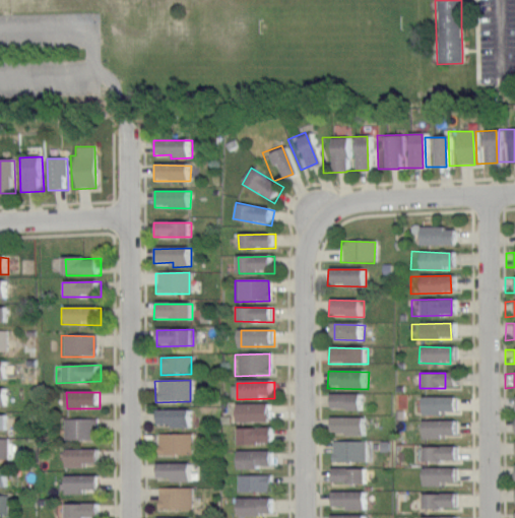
[(328,394),(328,409),(364,410),(364,395),(328,394)]
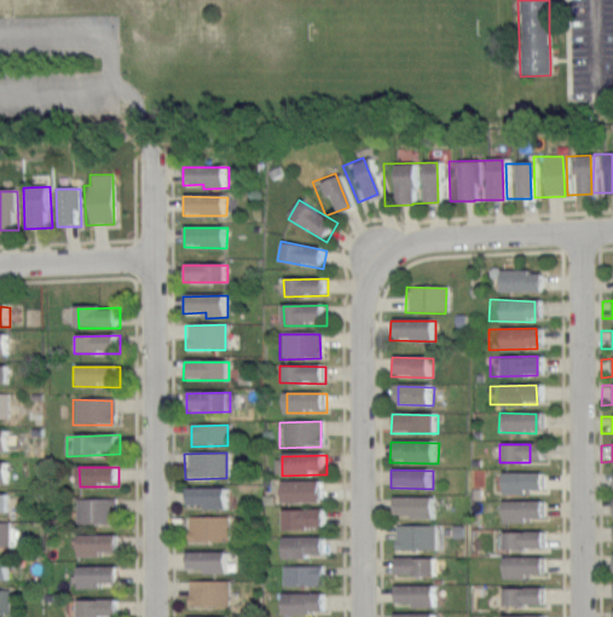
[(601,490),(612,490),(612,472),(602,472),(601,490)]
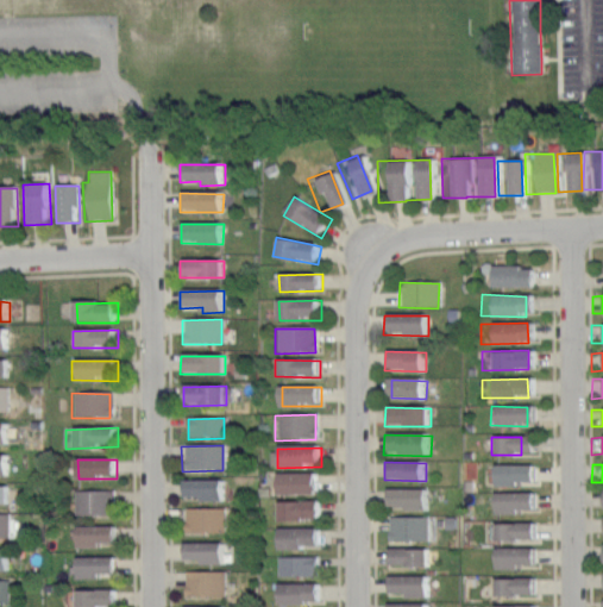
[(497,486),(536,486),(536,465),(497,467),(497,486)]
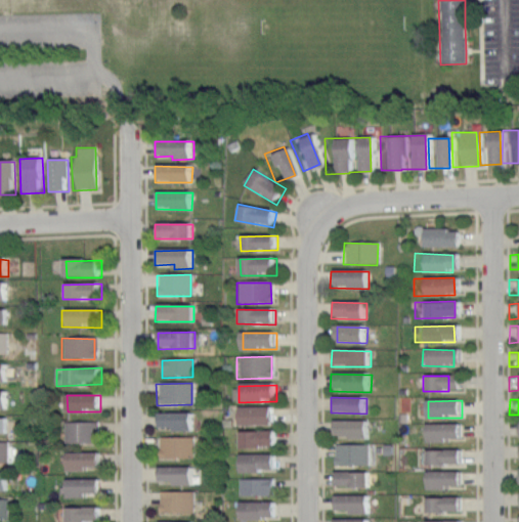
[(274,426),(274,408),(241,407),(240,425),(274,426)]
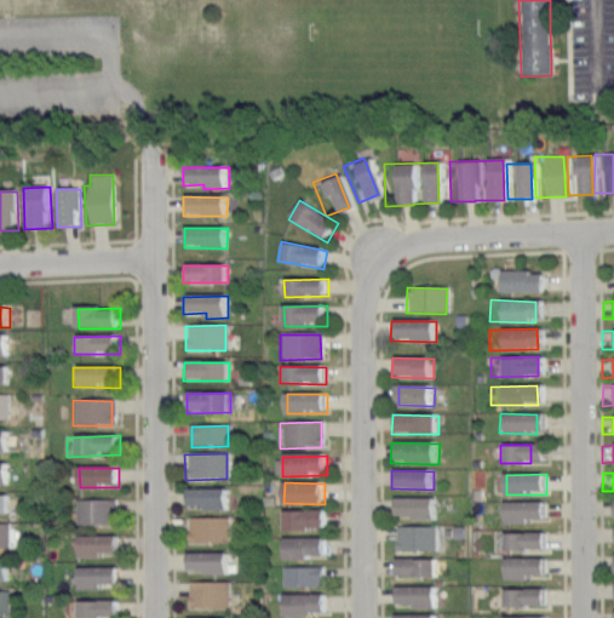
[(183,491),(184,508),(205,507),(205,511),(230,511),(230,490),(183,491)]
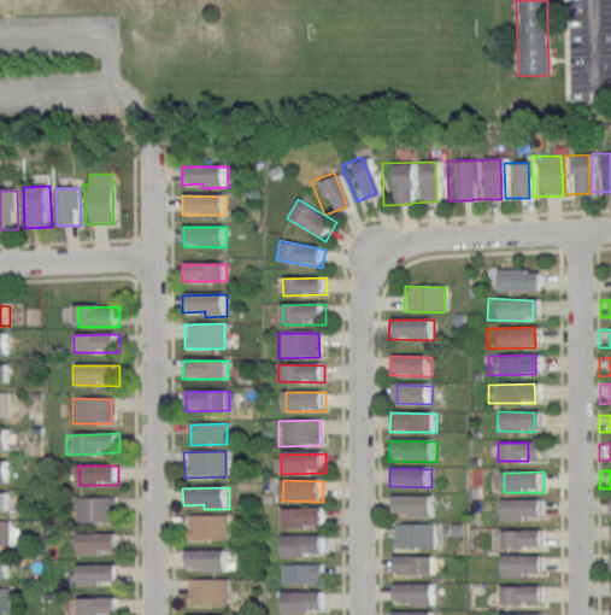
[(435,496),(392,497),(392,516),(435,516),(435,496)]
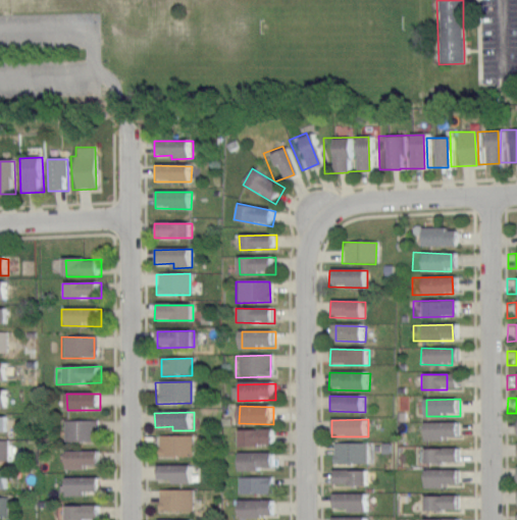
[(507,437),(516,436),(516,419),(507,420),(507,437)]
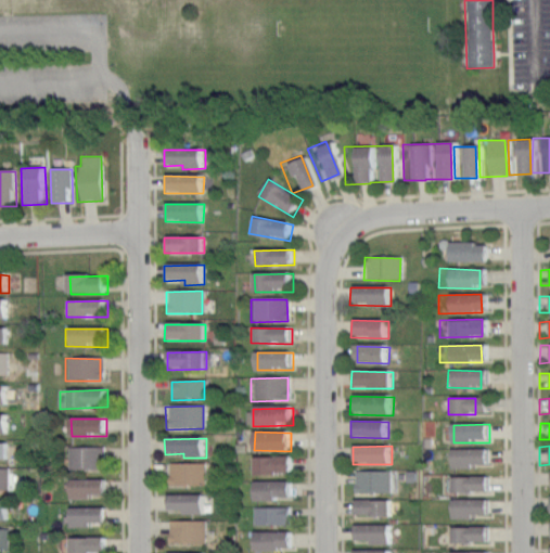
[(102,448),(65,449),(65,471),(102,471),(102,448)]
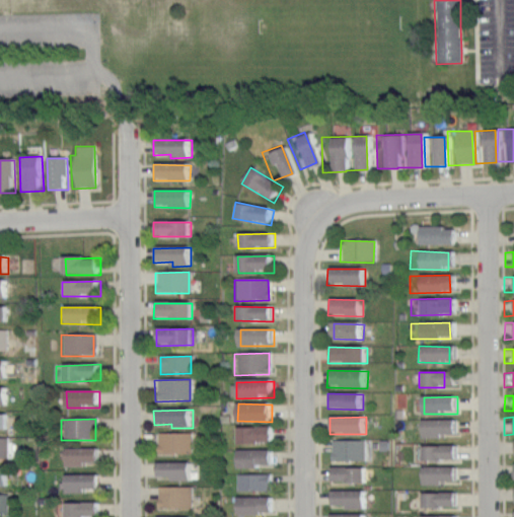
[(458,437),(458,421),(419,421),(420,437),(458,437)]
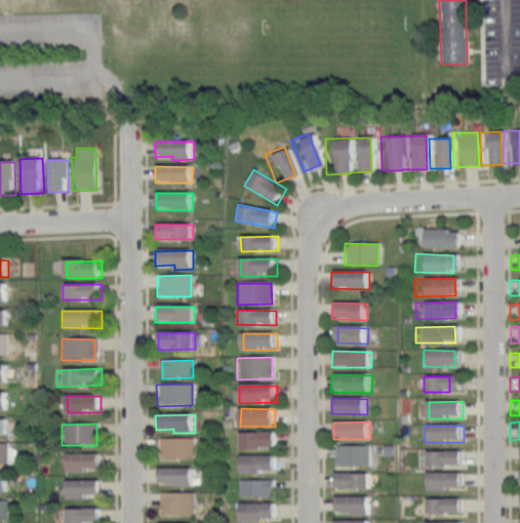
[(241,434),(241,450),(277,449),(277,433),(241,434)]
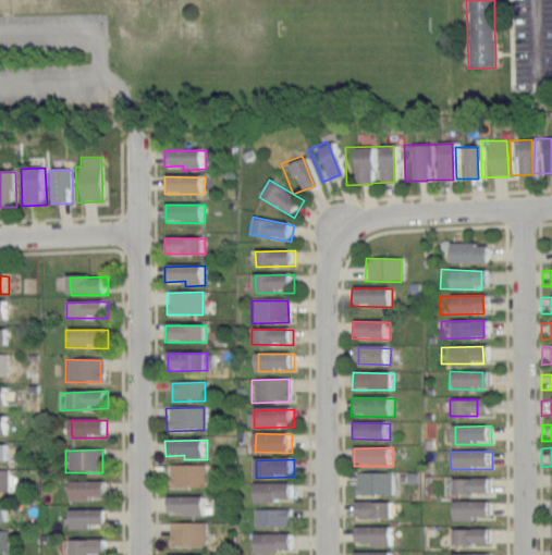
[(205,489),(205,467),(168,466),(168,488),(205,489)]
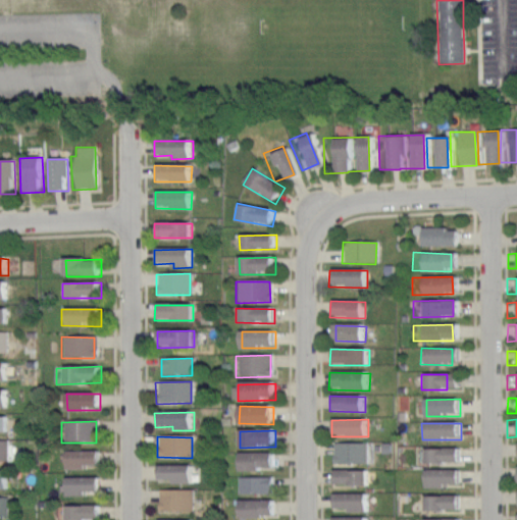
[(365,444),(330,445),(330,465),(365,464),(365,444)]
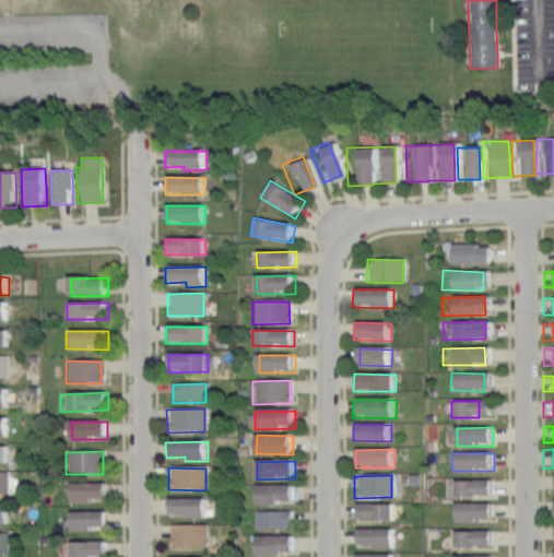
[(553,475),(544,475),(544,490),(553,489),(553,475)]
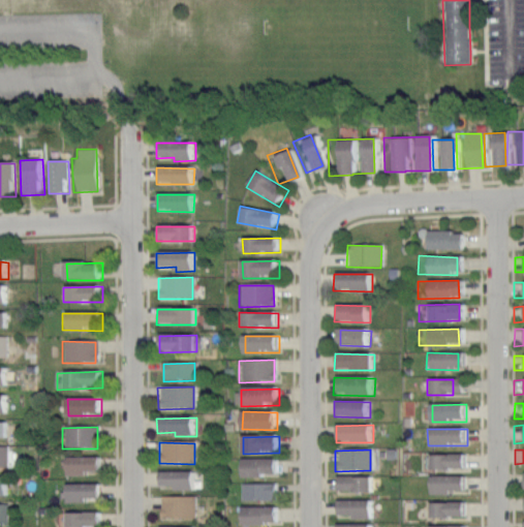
[(424,470),(467,470),(467,456),(423,456),(424,470)]
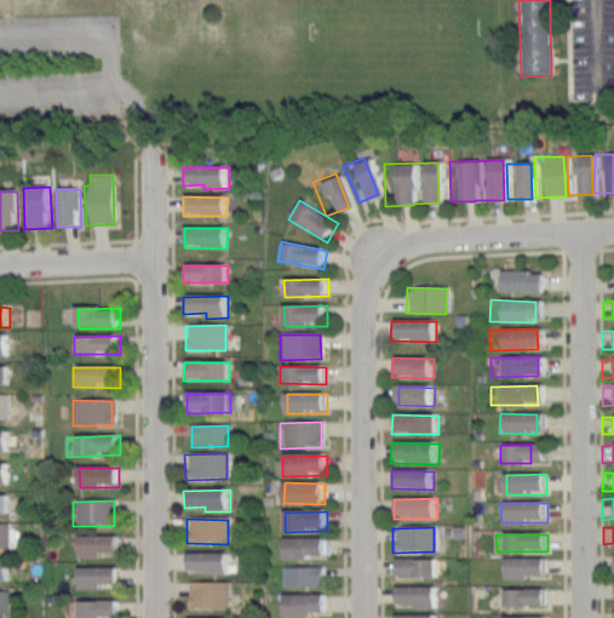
[(102,559),(102,554),(120,554),(120,538),(74,537),(74,558),(102,559)]
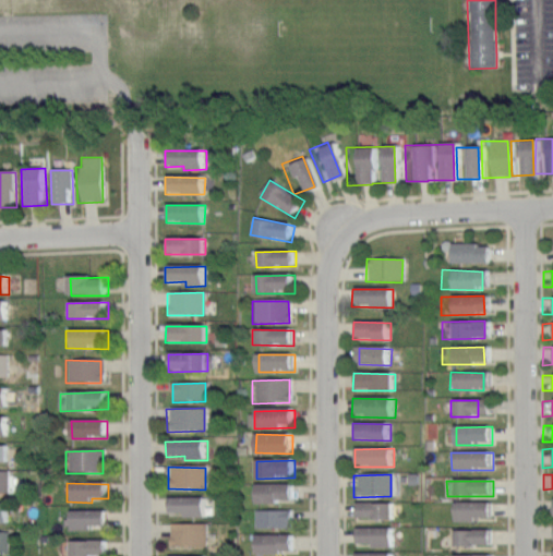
[(257,504),(295,503),(293,485),(257,485),(257,504)]
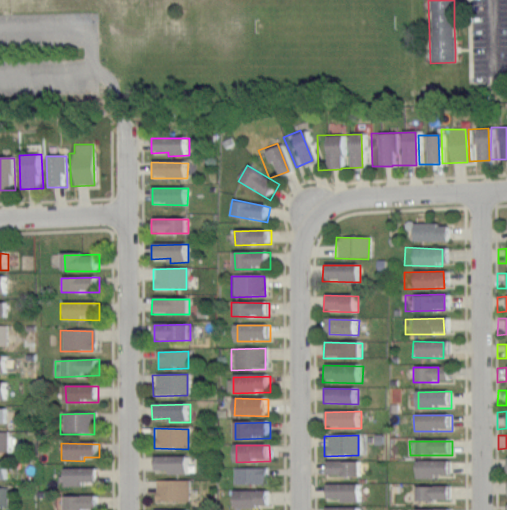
[(154,474),(190,473),(189,457),(154,457),(154,474)]
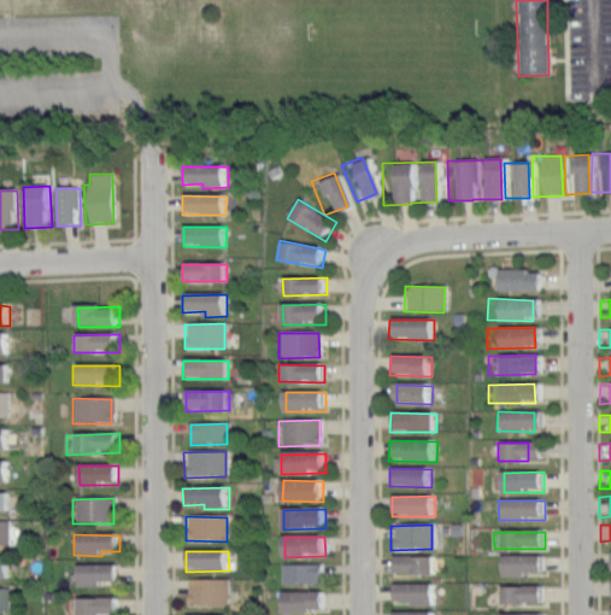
[(599,572),(610,572),(610,552),(599,552),(599,572)]
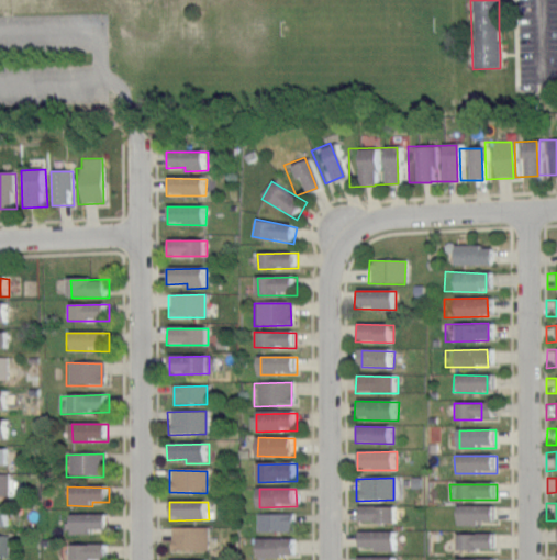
[(454,525),(497,526),(497,507),(454,506),(454,525)]
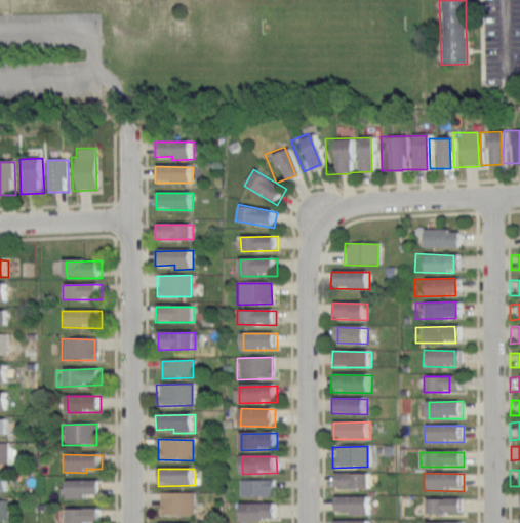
[(370,488),(369,474),(331,474),(331,489),(370,488)]
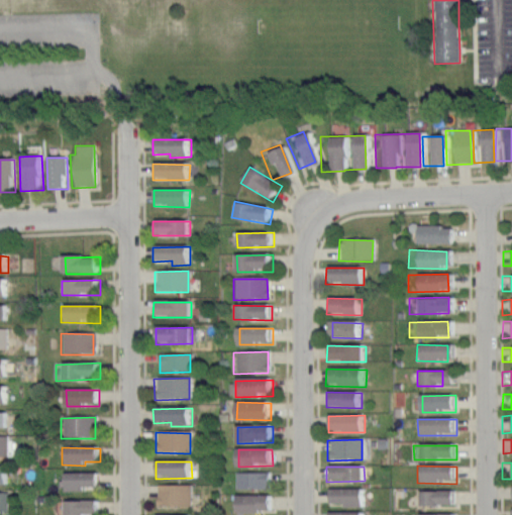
[(85,492),(85,489),(99,489),(100,474),(64,474),(64,491),(85,492)]
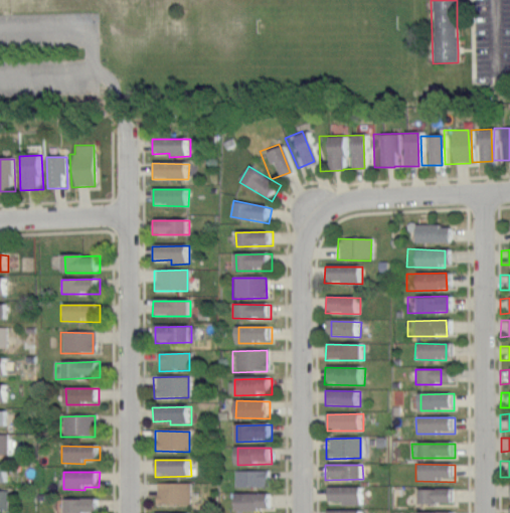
[(232,472),(232,489),(269,488),(268,472),(232,472)]
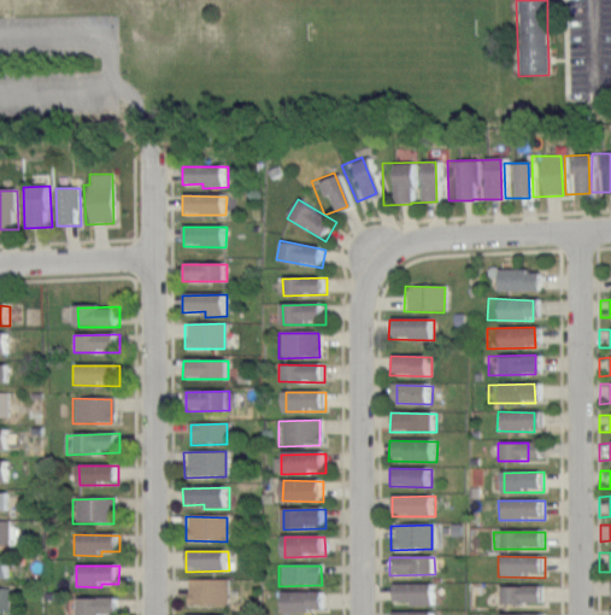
[(225,581),(186,580),(186,604),(224,605),(225,581)]
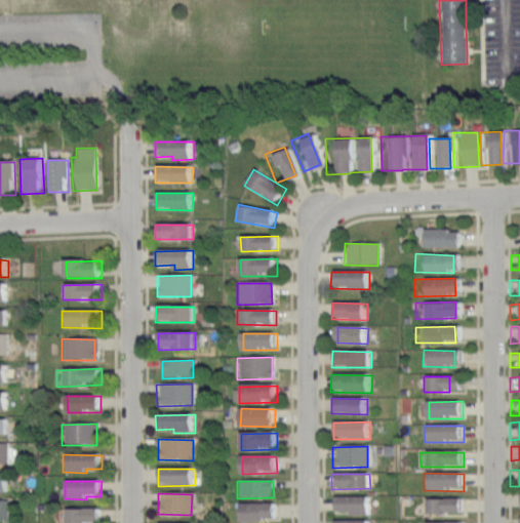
[(519,511),(519,493),(511,494),(511,512),(519,511)]
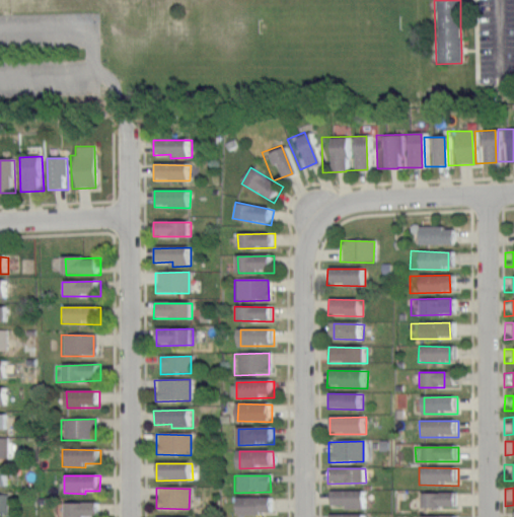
[(327,508),(366,508),(366,492),(327,492),(327,508)]
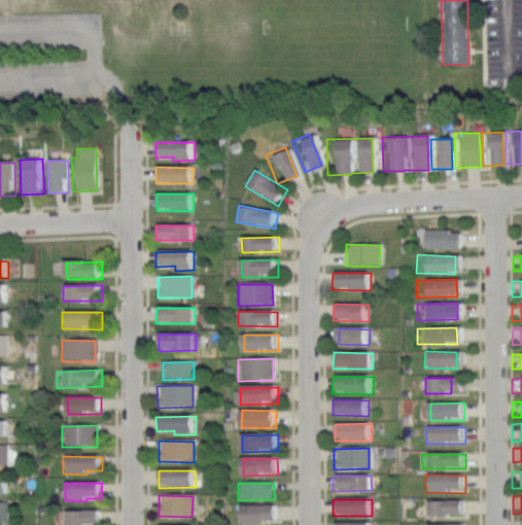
[(425,502),(425,517),(465,517),(465,501),(425,502)]
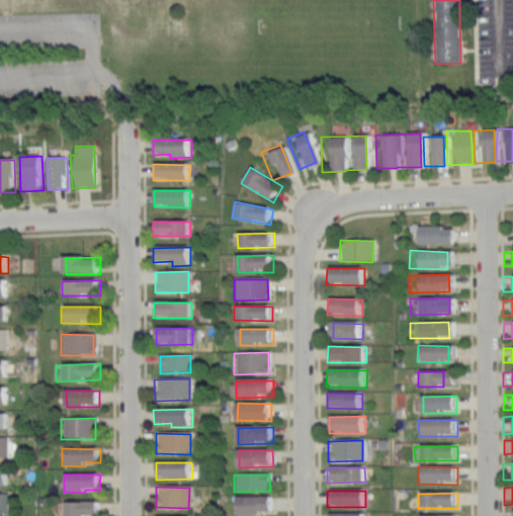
[(273,497),(234,498),(235,515),(273,514),(273,497)]
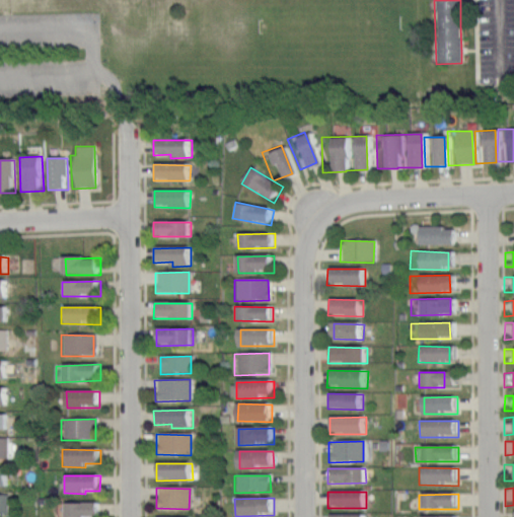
[(100,516),(100,503),(66,504),(66,516),(100,516)]
